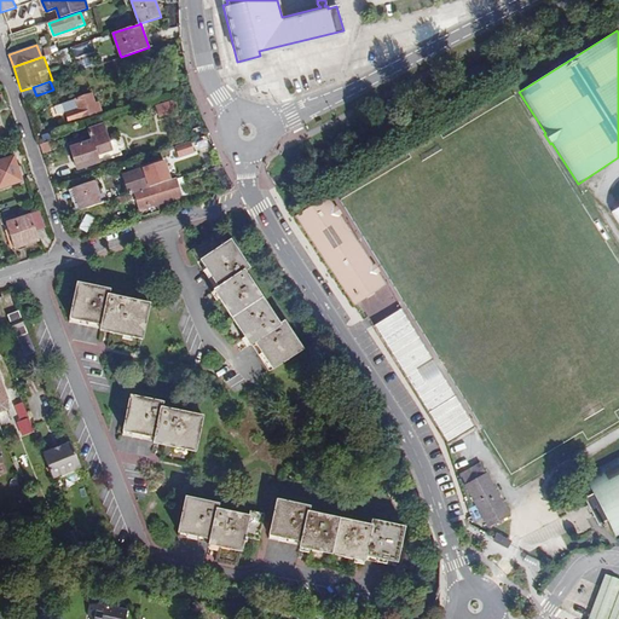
[(63,104),(69,122),(98,113),(94,103),(92,94),(63,104)]
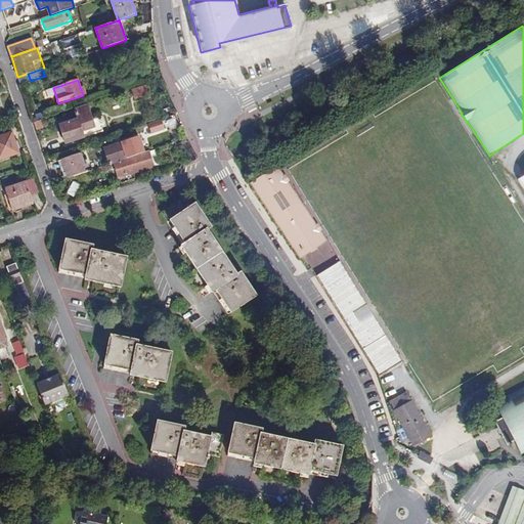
[(147,84),(131,90),(134,99),(150,93),(147,84)]
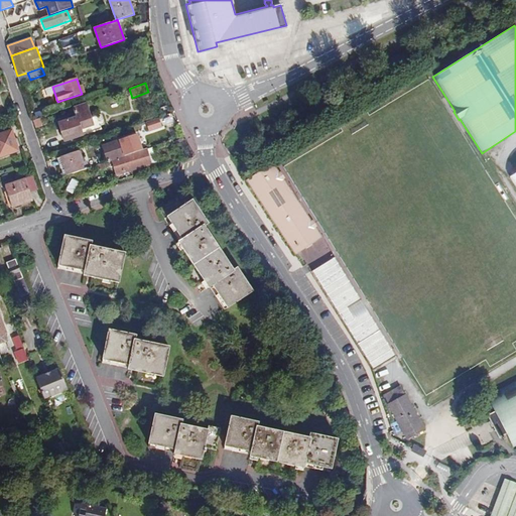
[(57,123),(63,141),(83,135),(81,129),(96,124),(89,102),(74,108),(77,117),(57,123)]
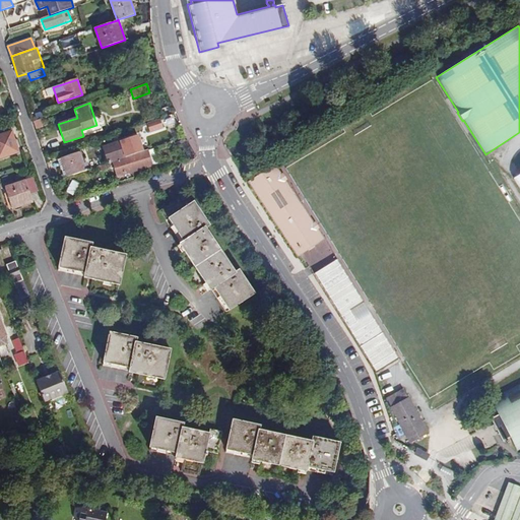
[(353,116),(349,110),(344,113),(347,119),(353,116)]
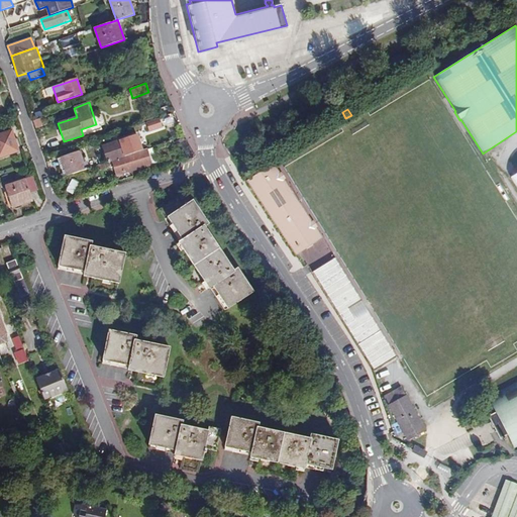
[(32,121),(35,128),(42,126),(40,118),(32,121)]
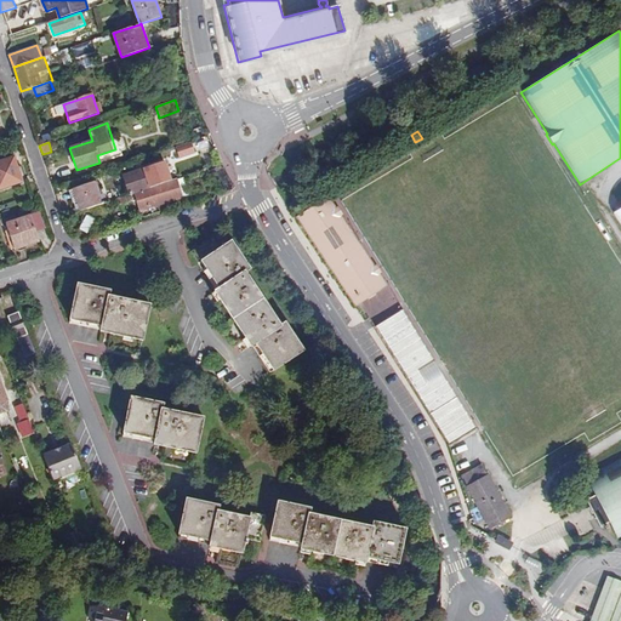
[(176,147),(180,159),(194,153),(191,142),(176,147)]
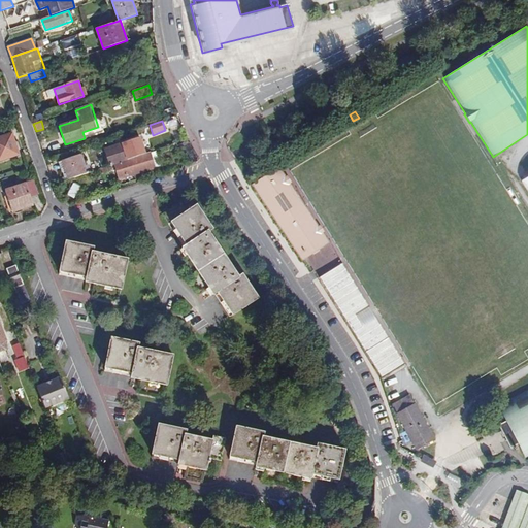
[(0,137),(0,161),(19,155),(11,134),(0,137)]
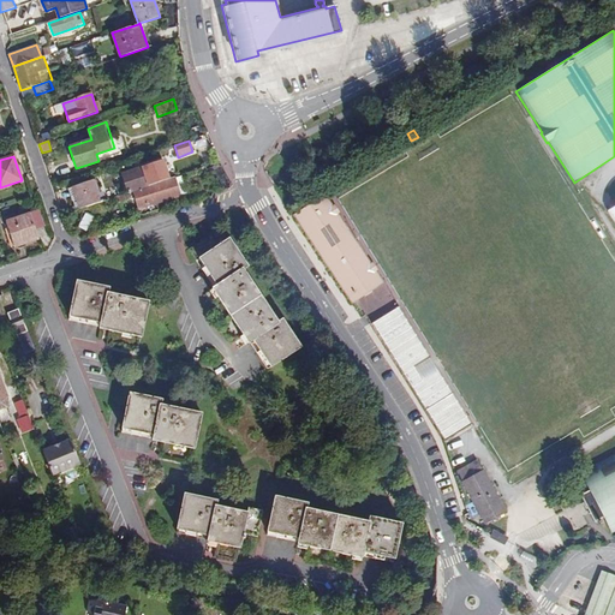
[(130,193),(133,192),(139,210),(181,196),(175,178),(173,179),(171,172),(167,173),(163,161),(123,174),(129,193),(130,193)]
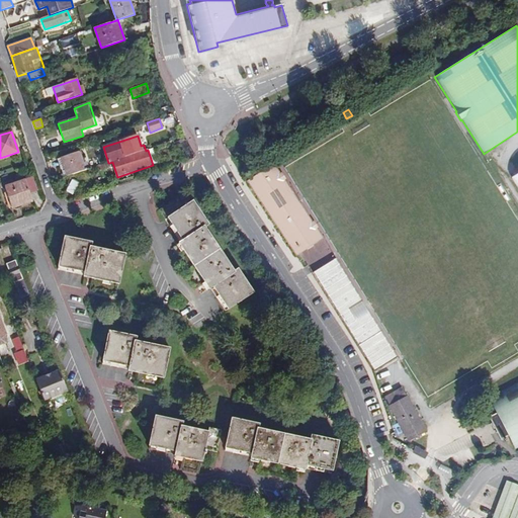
[(65,168),(68,177),(85,171),(79,153),(62,159),(65,168)]
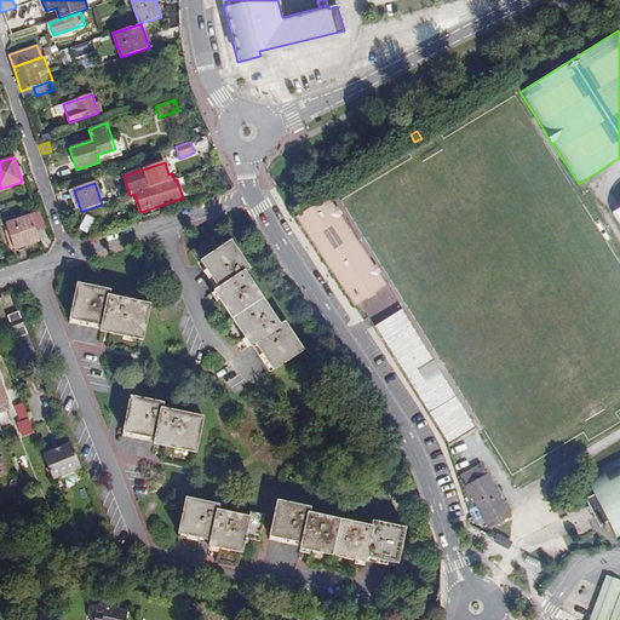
[(296,217),(355,306),(388,286),(327,195),(296,217)]
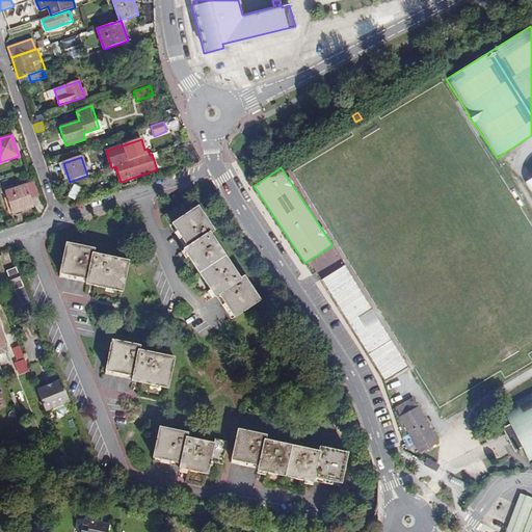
[(26,184),(30,196),(37,194),(33,182),(26,184)]
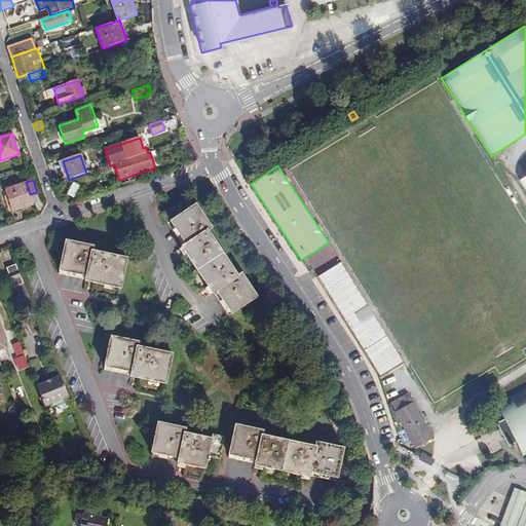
[(5,189),(12,212),(34,204),(30,194),(26,182),(5,189)]
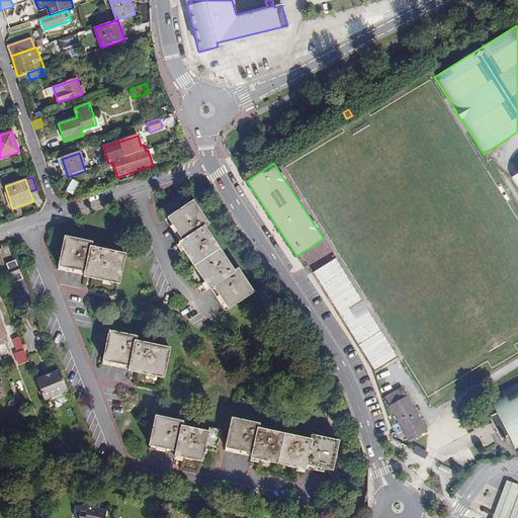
[(212,291),(226,312),(254,292),(239,269),(235,272),(205,227),(209,224),(193,200),(189,202),(183,193),(158,209),(179,242),(182,241),(186,247),(182,250),(205,285),(209,283),(214,289),(212,291)]
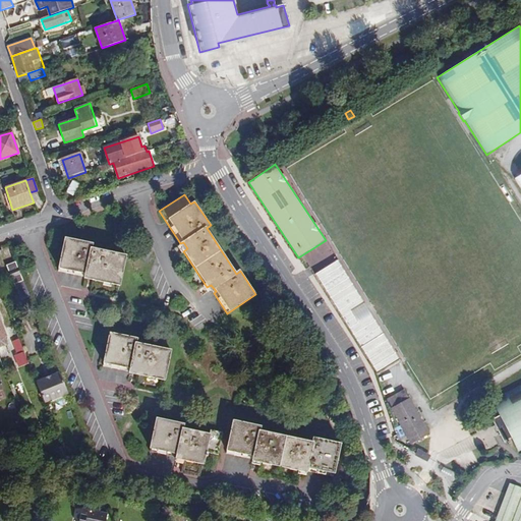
[(65,237),(58,270),(84,276),(84,273),(93,275),(92,280),(120,286),(126,255),(92,248),(93,243),(65,237)]
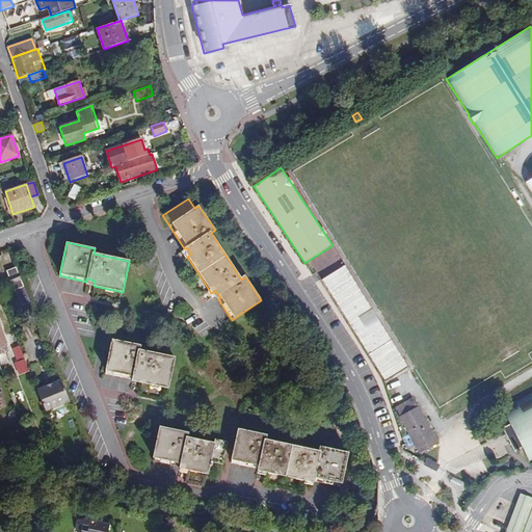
[(183,250),(187,257),(191,254),(187,247),(184,248),(183,250)]
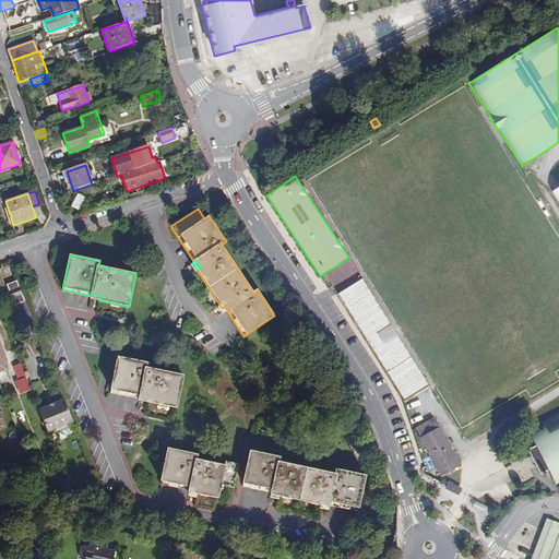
[(25,301),(18,281),(7,285),(14,305),(25,301)]
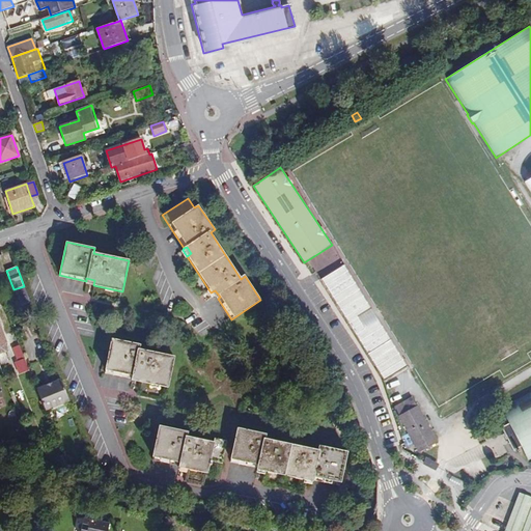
[(342,267),(319,281),(384,380),(406,366),(376,320),(363,329),(357,317),(369,309),(342,267)]
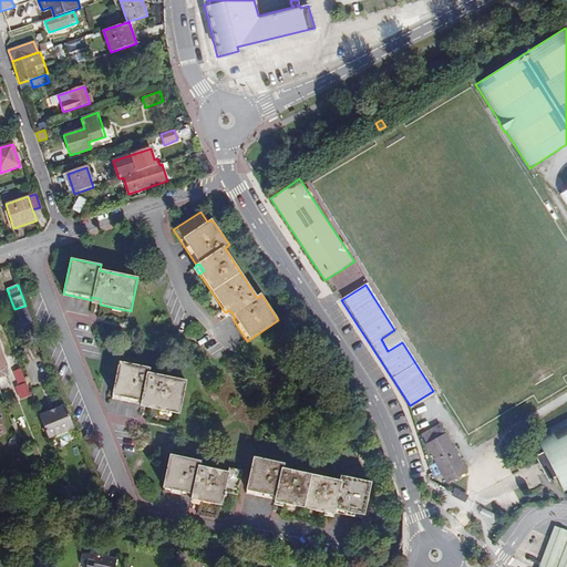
[(26,306),(14,309),(22,328),(32,323),(26,306)]
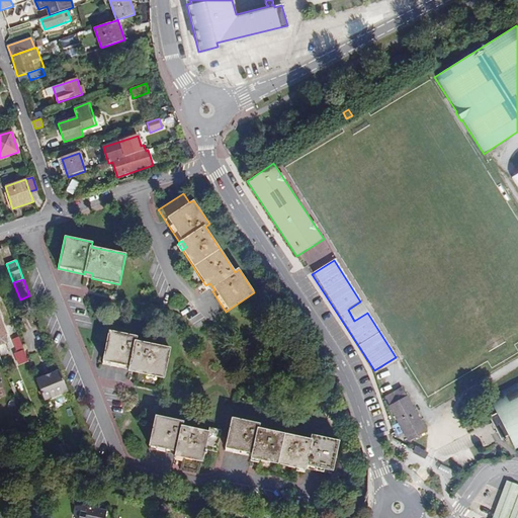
[(209,283),(205,285),(210,292),(212,291),(214,289),(209,283)]
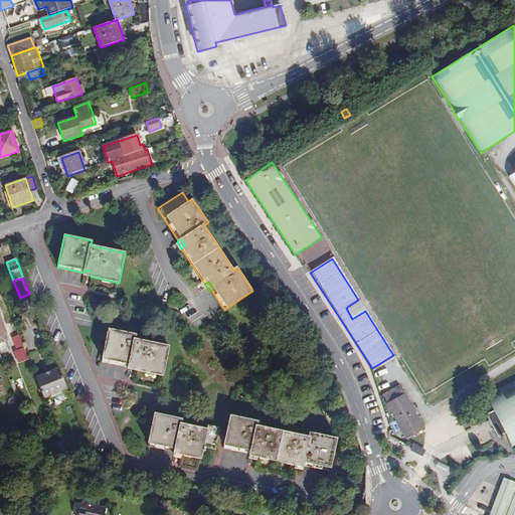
[(358,300),(346,308),(352,319),(365,311),(358,300)]
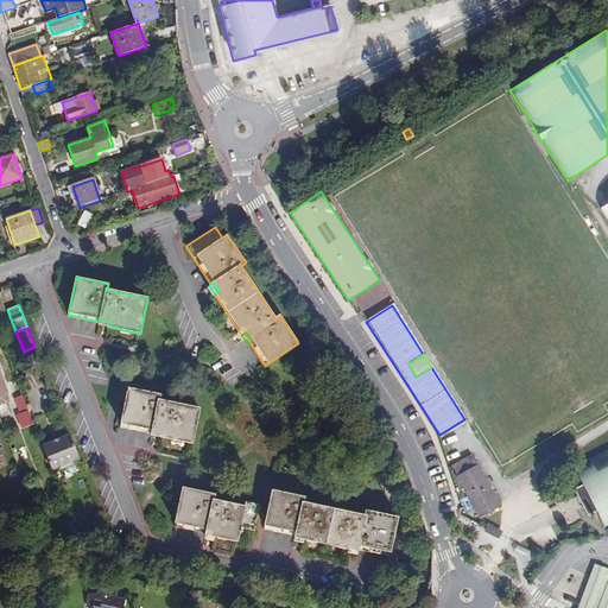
[(128,388),(121,425),(151,432),(152,429),(160,431),(159,437),(192,444),(201,409),(160,400),(162,394),(128,388)]
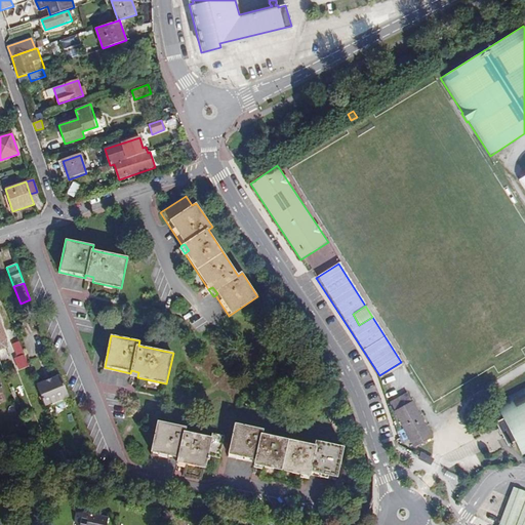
[(19,370),(29,366),(19,340),(12,344),(17,357),(14,358),(19,370)]
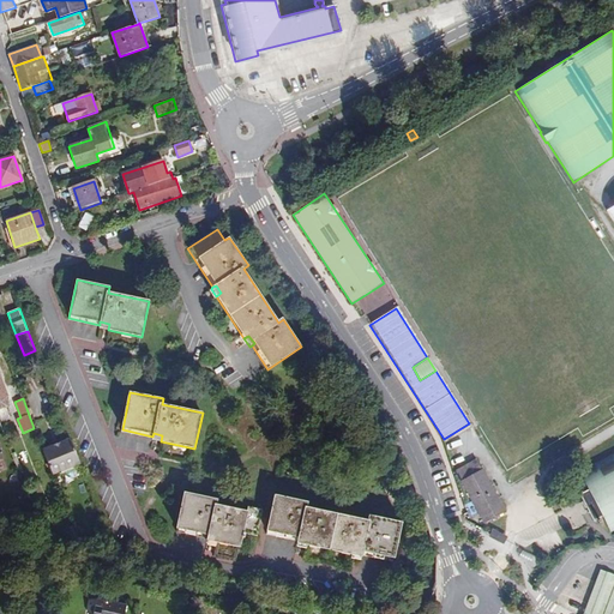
[(42,450),(52,475),(58,473),(59,475),(71,470),(70,468),(80,463),(71,439),(42,450)]
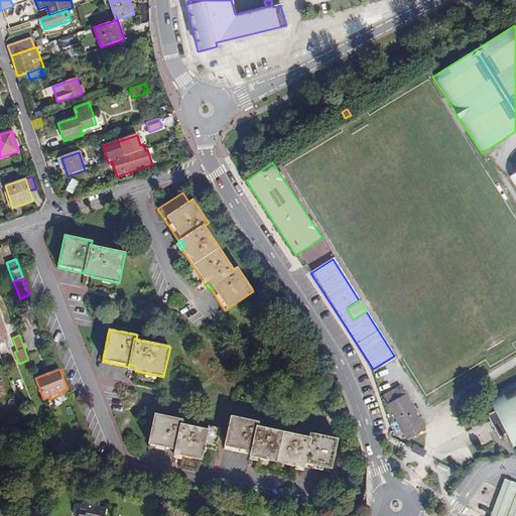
[(506,434),(513,447),(515,445),(515,380),(487,396),(495,411),(488,415),(500,438),(506,434)]
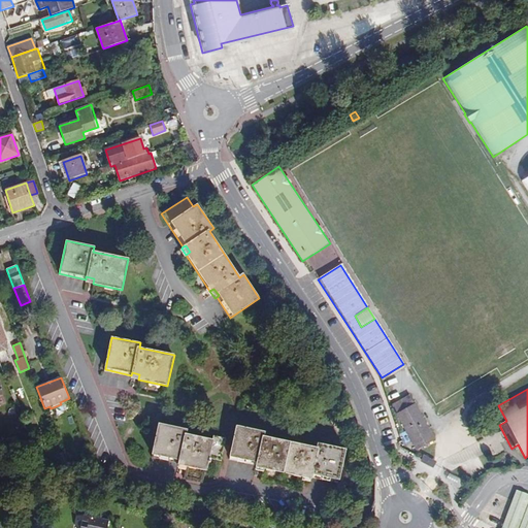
[(397,414),(415,403),(409,395),(392,404),(397,414)]
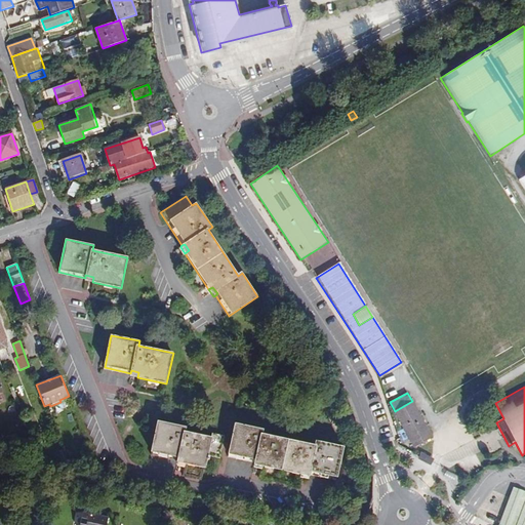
[(395,411),(414,447),(432,438),(412,401),(395,411)]
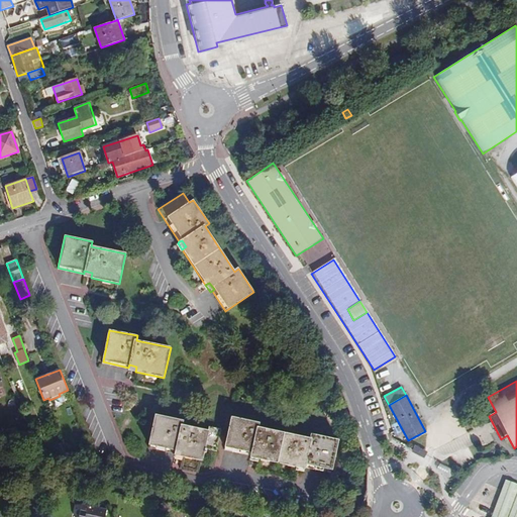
[(148,445),(175,450),(183,452),(182,456),(202,461),(205,448),(217,451),(221,429),(209,427),(209,431),(204,430),(182,425),(183,421),(154,414),(148,445)]
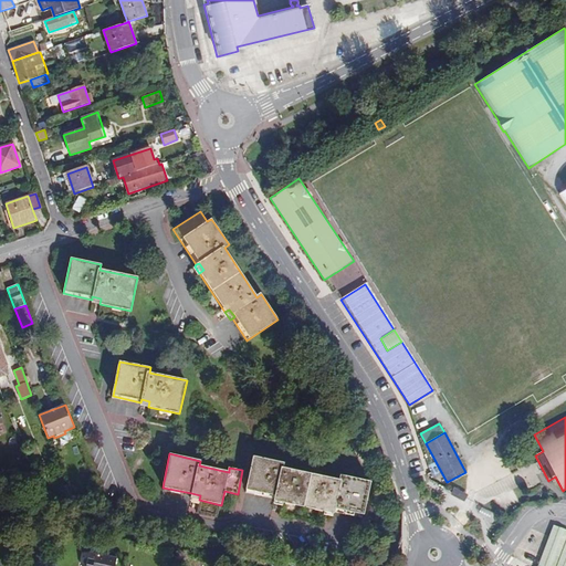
[(245,490),(274,495),(283,498),(282,503),(325,512),(326,507),(335,509),(334,512),(363,517),(370,482),(341,475),(339,480),(283,468),(284,463),(253,457),(245,490)]
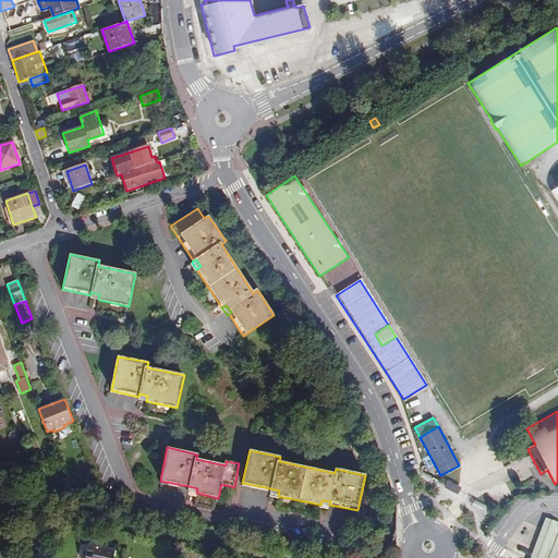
[(446,487),(455,493),(458,487),(448,483),(446,487)]
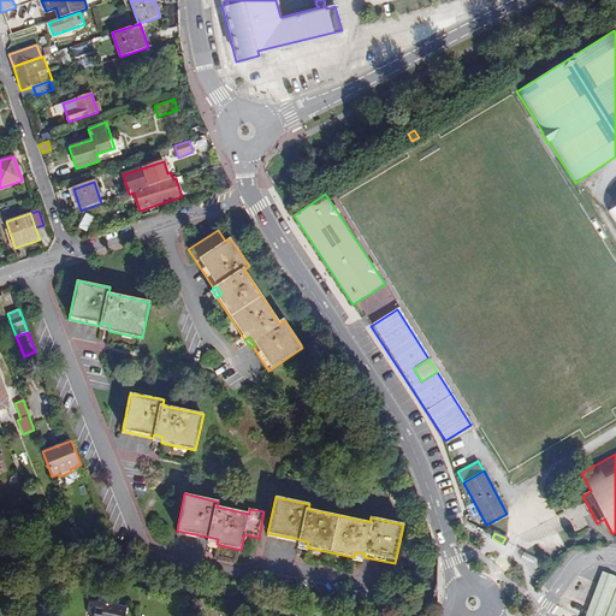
[(563,537),(545,556),(551,561),(569,542),(563,537)]
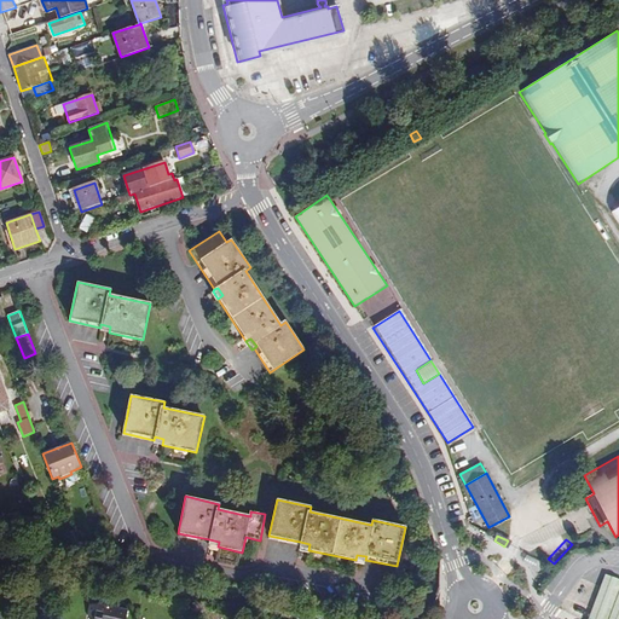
[(405,555),(401,568),(412,571),(416,557),(405,555)]
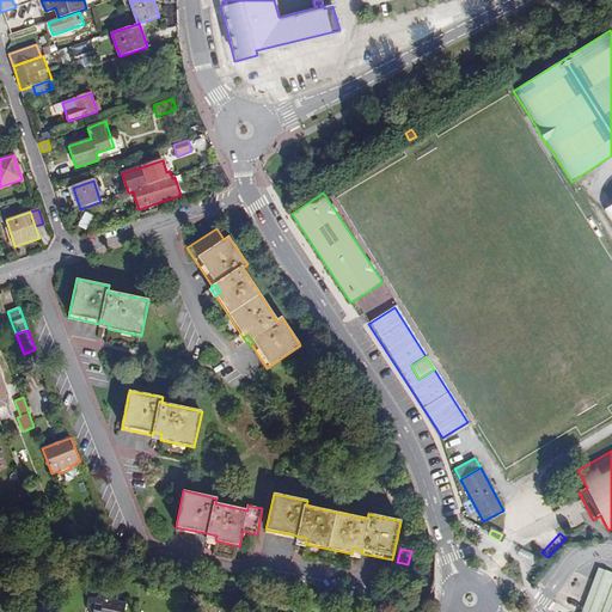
[(611,611),(611,574),(598,569),(585,605),(581,611),(611,611)]
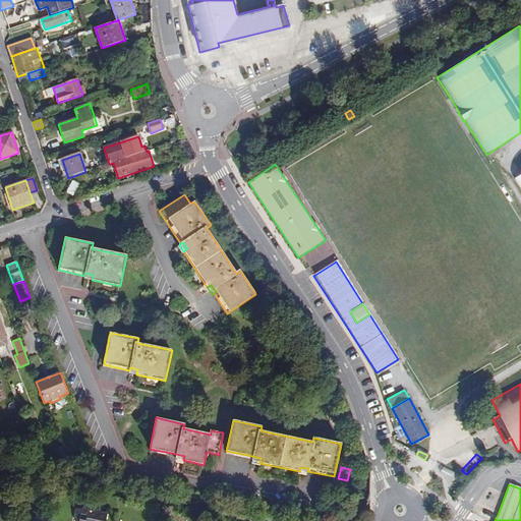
[(106,520),(108,514),(102,512),(95,511),(82,508),(79,520),(106,520)]
